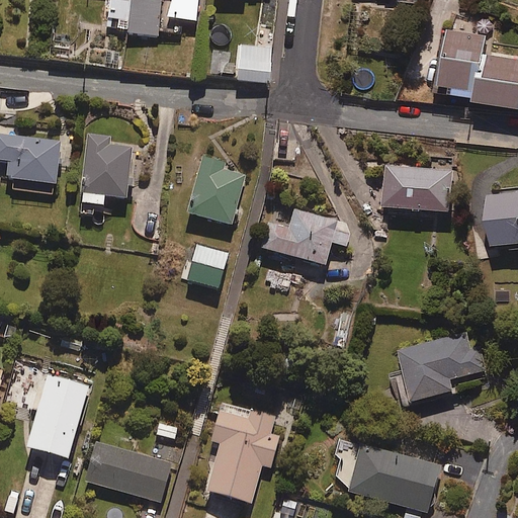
[(488,35),(449,29),(440,87),(476,92),(475,101),(517,107),(517,57),(486,53),(488,35)]
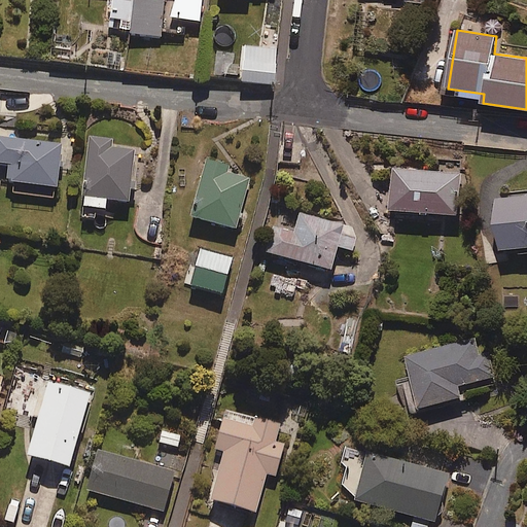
[(277,49),(244,46),(241,82),(274,85),(277,49)]
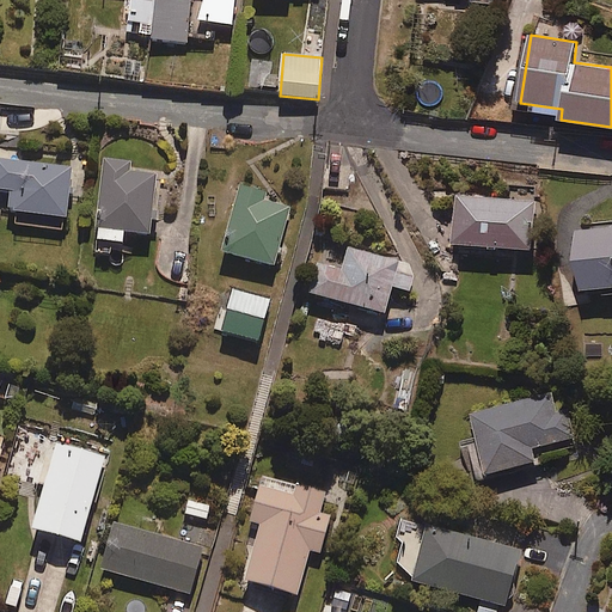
[(72,169),(0,159),(0,190),(14,193),(12,212),(66,218),(72,169)]
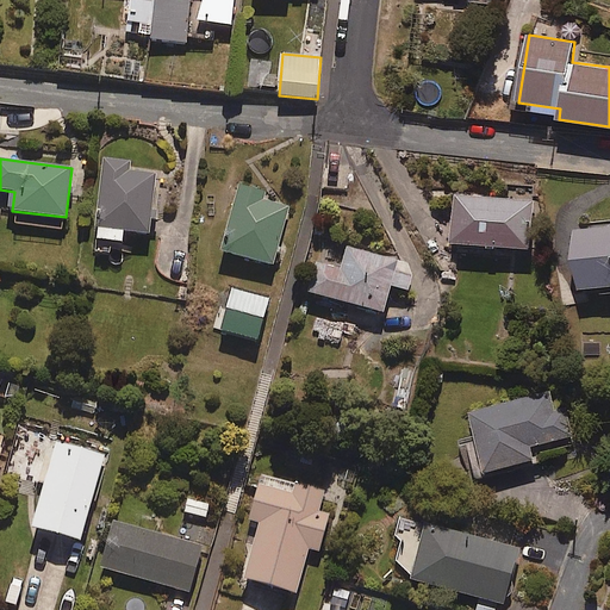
[(131,161),(105,159),(97,228),(149,234),(156,175),(130,172),(131,161)]
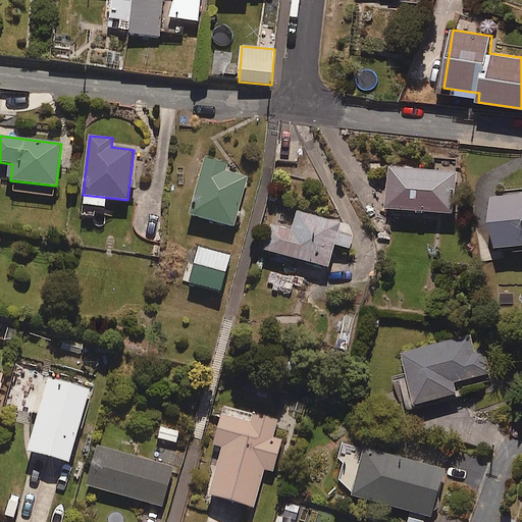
[(226,164),(205,158),(190,214),(233,226),(248,177),(225,170),(226,164)]
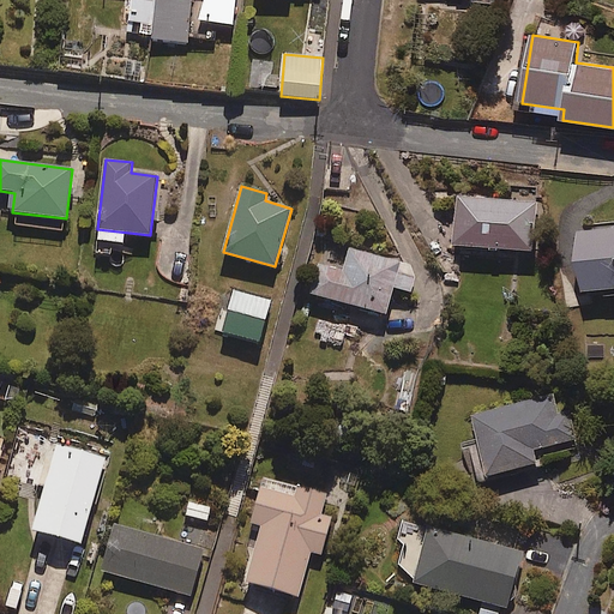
[(539,200),(459,196),(456,245),(535,250),(539,200)]
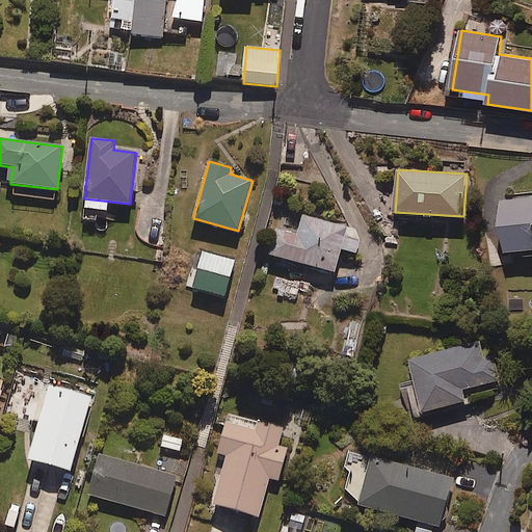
[(531,196),(502,201),(507,254),(531,250),(531,196)]
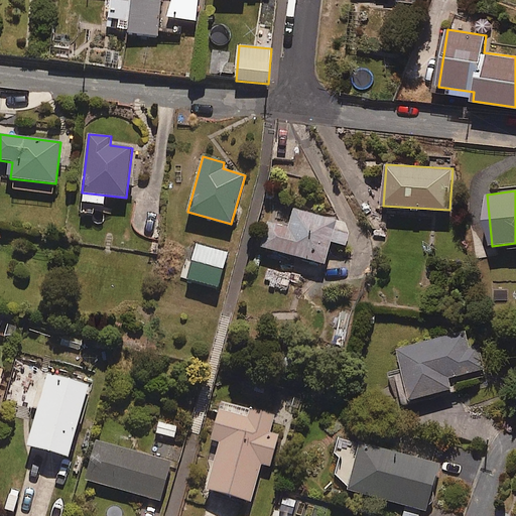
[(288,229),(266,223),(259,249),(325,267),(346,247),(349,234),(345,223),(294,209),(288,229)]
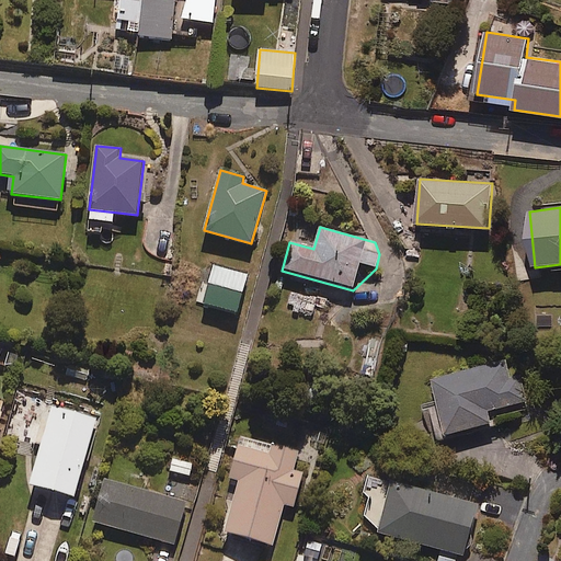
[(510,377),(505,359),(433,379),(448,435),(494,423),(491,411),(530,400),(523,374),(510,377)]
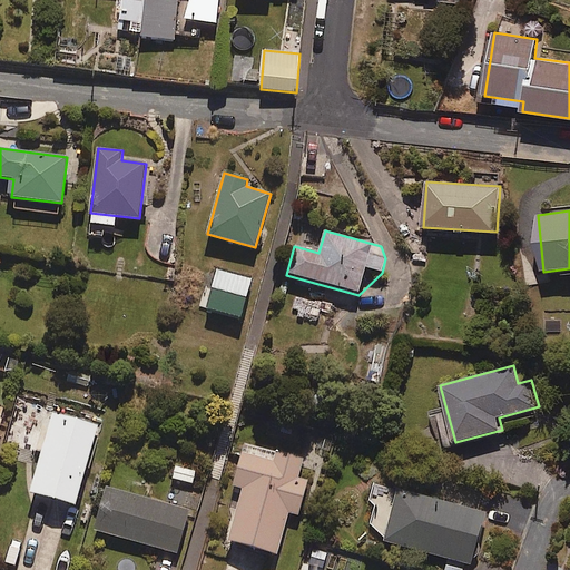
[(99,426),(51,413),(29,494),(77,507),(99,426)]
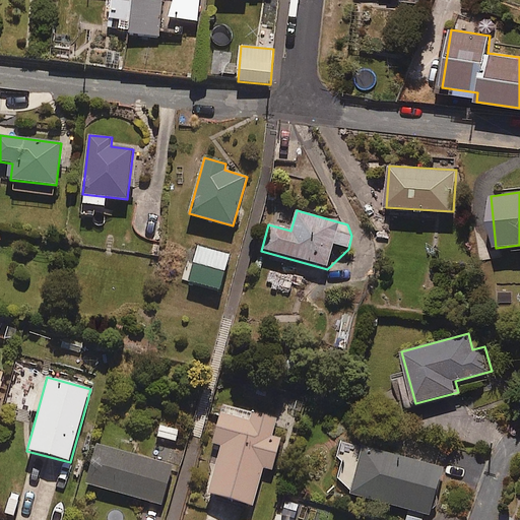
[(249,419),(219,412),(210,443),(222,446),(209,495),(252,506),(262,468),(272,471),(281,439),(272,436),(277,417),(251,410),(249,419)]
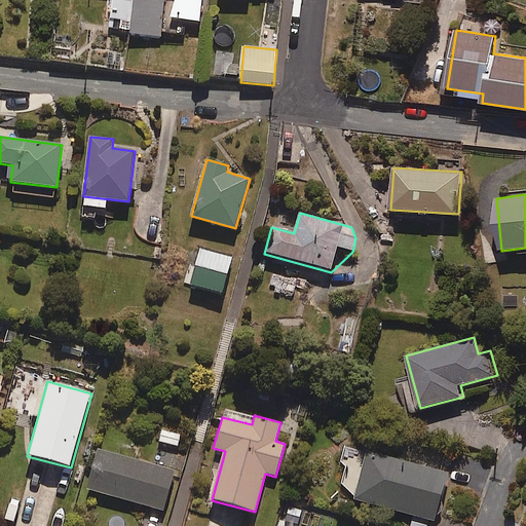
[(182,435),(160,429),(157,441),(179,447),(182,435)]
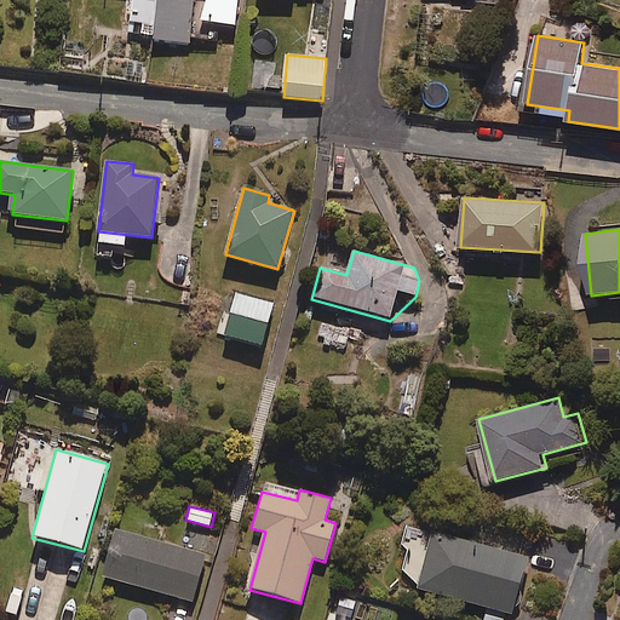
[(207,555),(116,529),(102,580),(193,606),(207,555)]
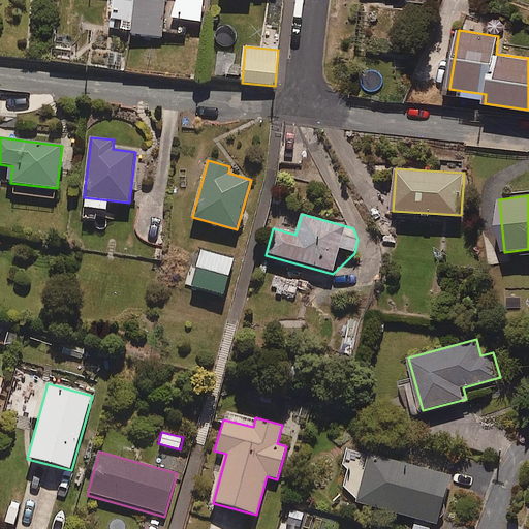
[(449,478),(368,457),(354,505),(435,527),(449,478)]
